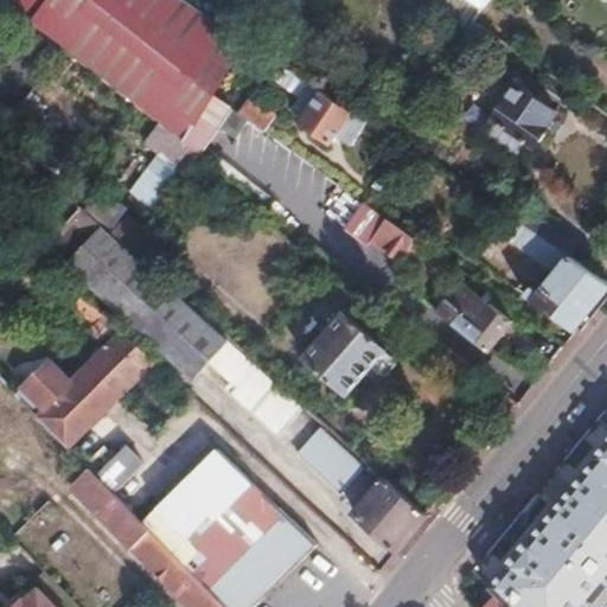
[(0,0),(0,36),(19,14),(0,0)]
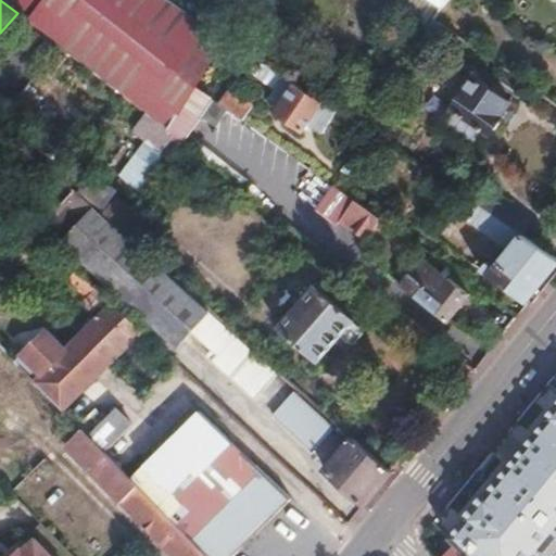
[(0,0),(17,13),(50,39),(166,130),(184,110),(216,134),(231,114),(192,87),(196,81),(219,51),(228,41),(204,26),(191,16),(165,0),(0,0)]
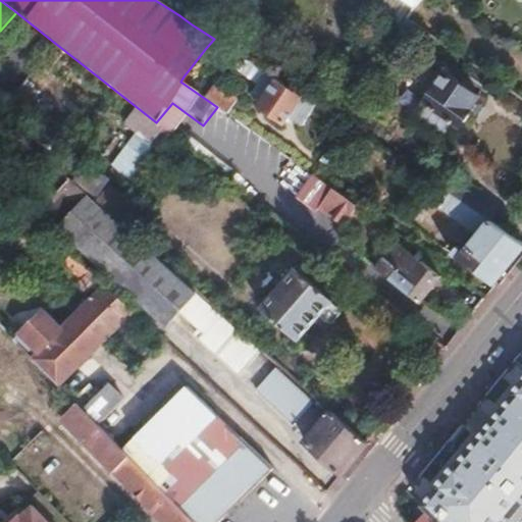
[(203,0),(189,0),(179,15),(192,24),(207,2),(203,0)]
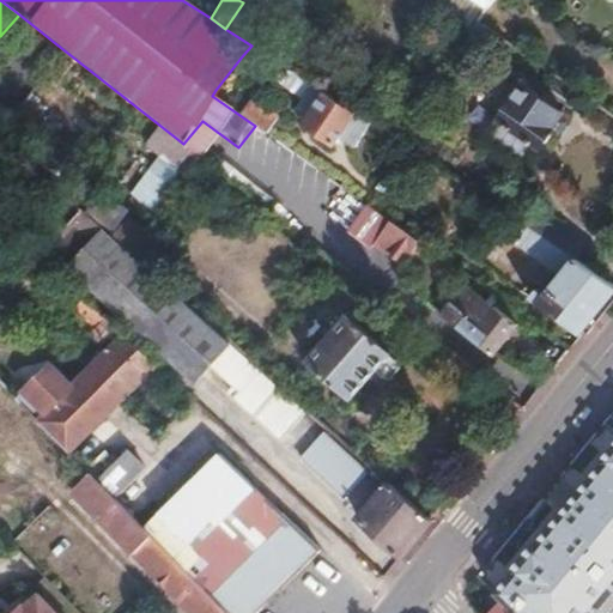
[(407,0),(463,42),(477,23),(493,0),(407,0)]
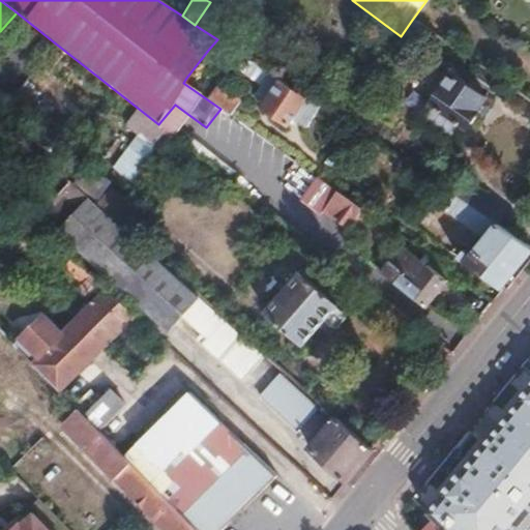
[(217,39),(209,49),(221,58),(219,59),(261,87),(264,83),(275,91),(263,109),(289,126),(293,120),(305,128),(320,108),(217,39)]
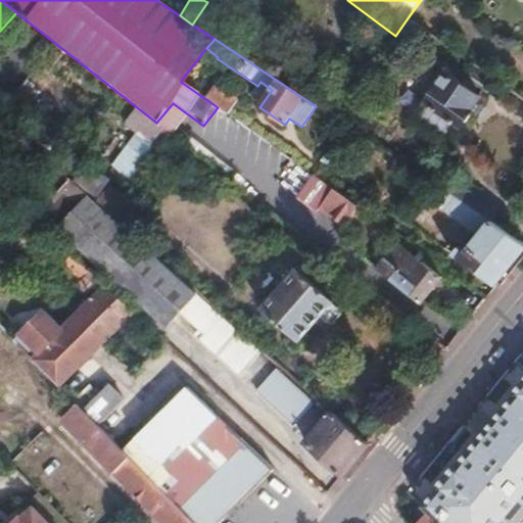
[(385,49),(380,57),(394,67),(399,59),(385,49)]
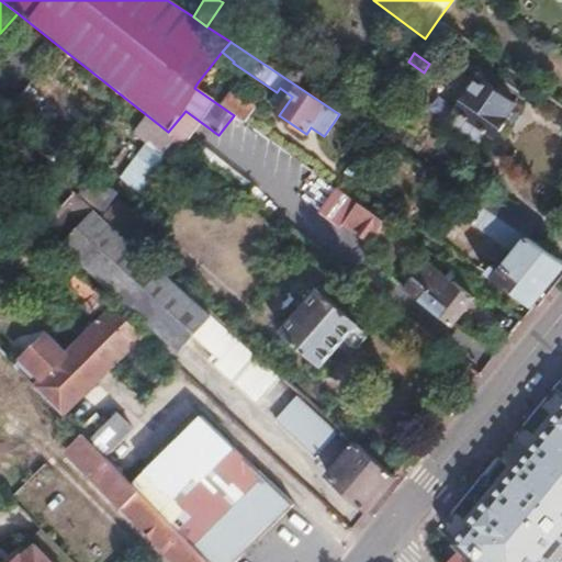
[(478,80),(441,131),(475,153),(489,134),(495,138),(509,119),(507,116),(515,107),(478,80)]
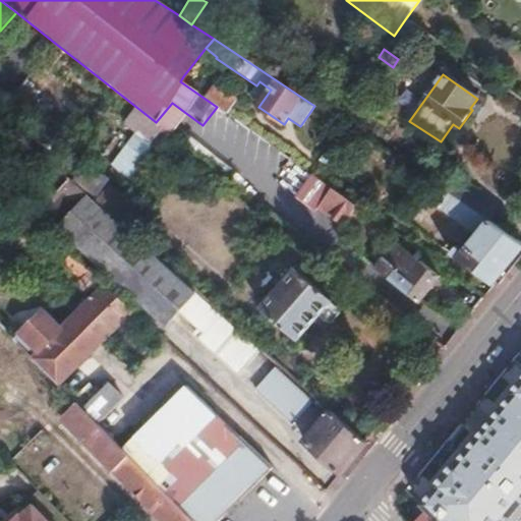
[(183,76),(180,81),(217,107),(227,114),(236,102),(212,85),(207,94),(183,76)]
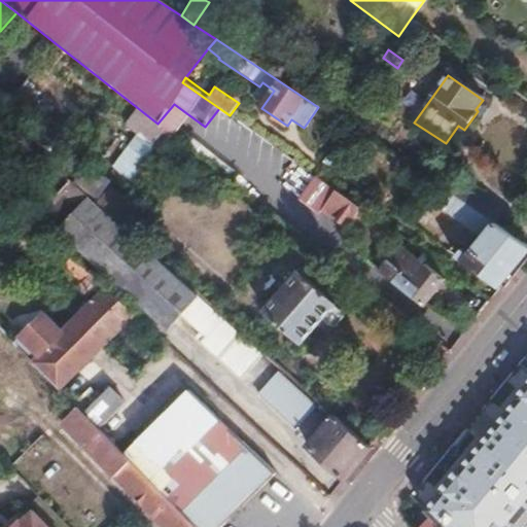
[(239,123),(226,140),(265,167),(277,149),(239,123)]
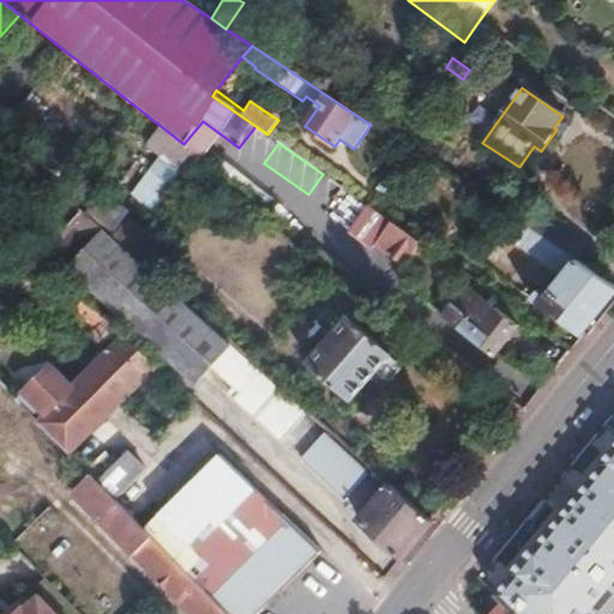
[(157,210),(185,170),(161,154),(133,193),(157,210)]
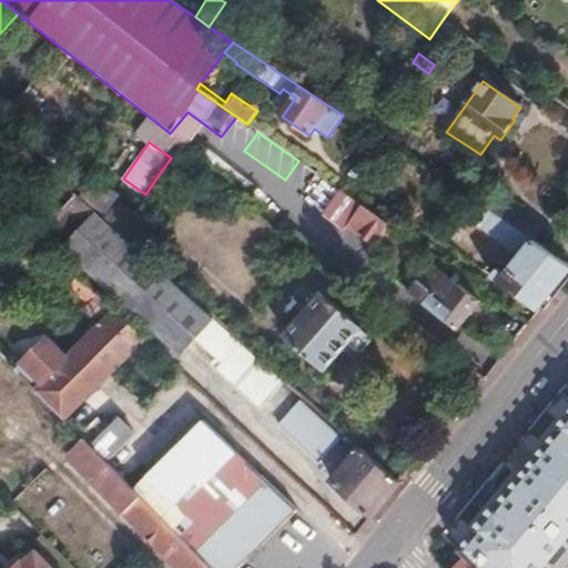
[(191,150),(178,166),(194,181),(202,172),(229,193),(236,185),(191,150)]
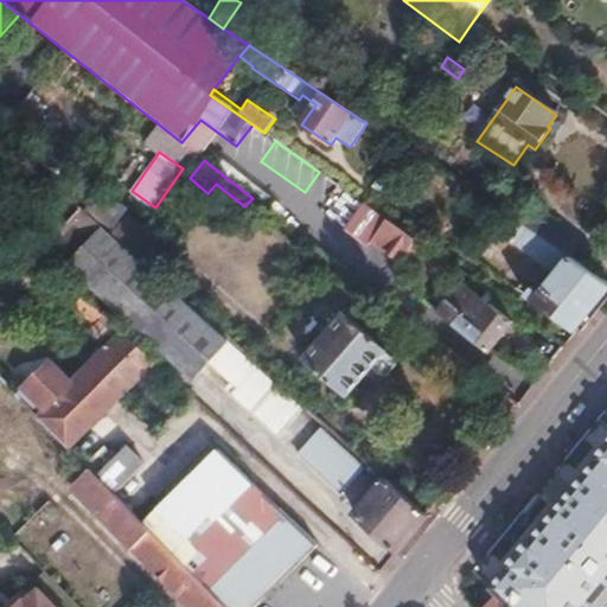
[(606,282),(493,208),(487,217),(503,229),(497,236),(548,270),(551,278),(537,294),(530,288),(523,298),(574,334),(606,294),(606,282)]
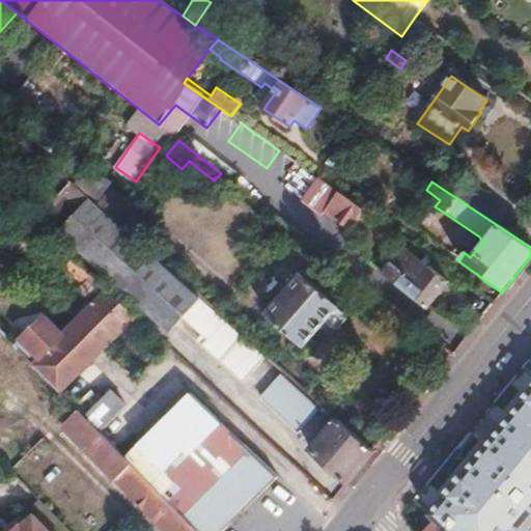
[(68,183),(34,220),(44,229),(55,241),(62,232),(169,330),(197,298),(130,238),(111,221),(68,183)]
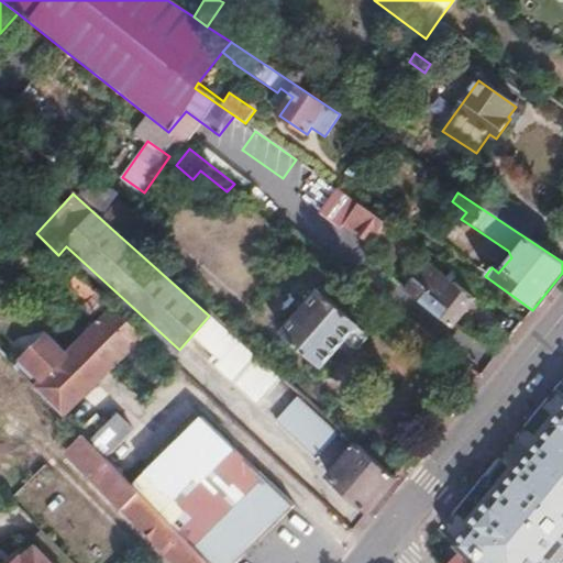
[(348,197),(332,217),(344,224),(359,205),(348,197)]
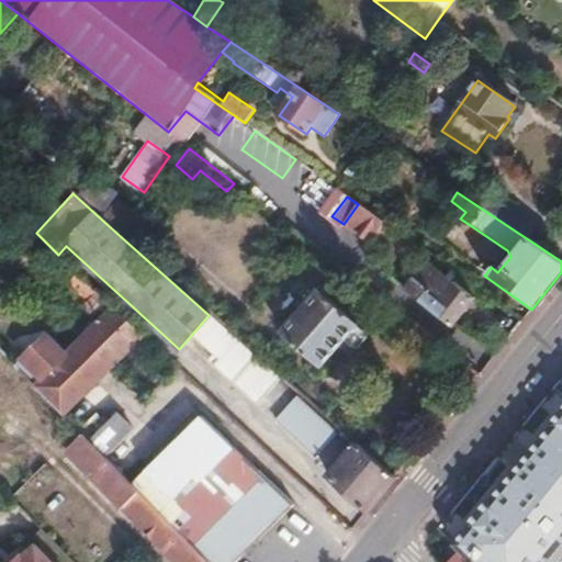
[(358,204),(344,224),(368,242),(378,249),(393,229),(358,204)]
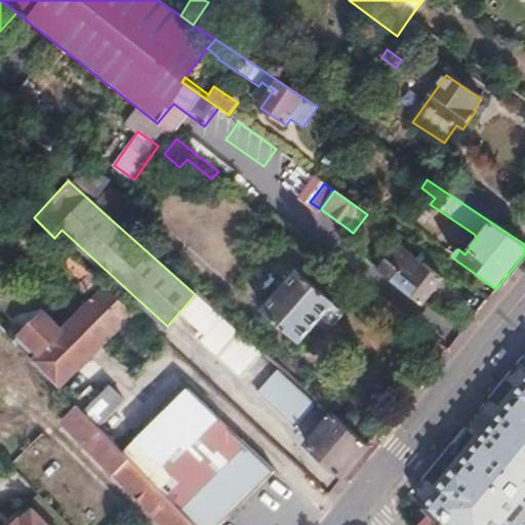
[(130,195),(110,218),(128,235),(150,212),(130,195)]
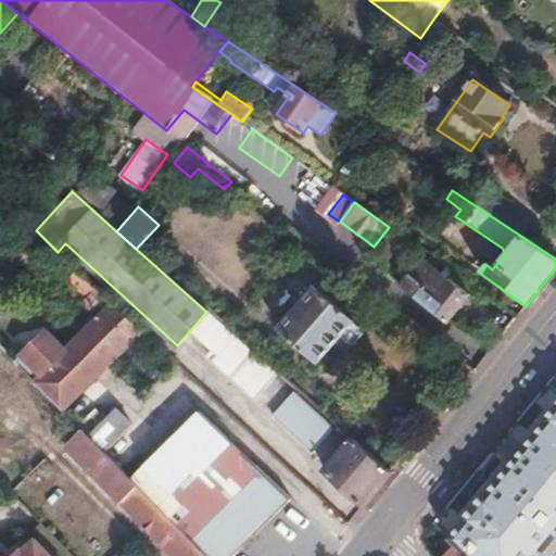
[(439,223),(429,236),(459,257),(469,244),(439,223)]
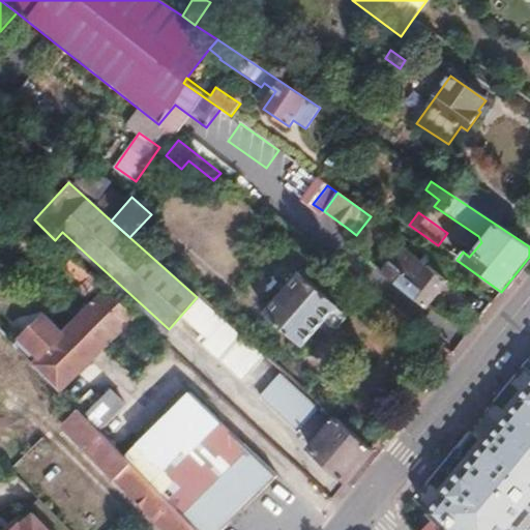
[(34,219),(16,240),(24,248),(43,229),(34,219)]
